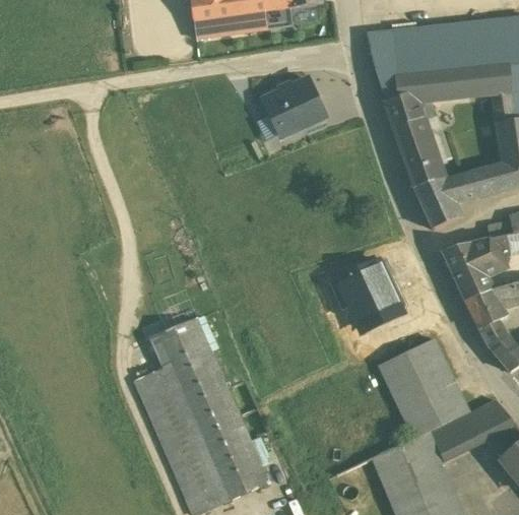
[(192,0),(196,36),(292,23),(289,6),(288,6),(287,0),(192,0)]
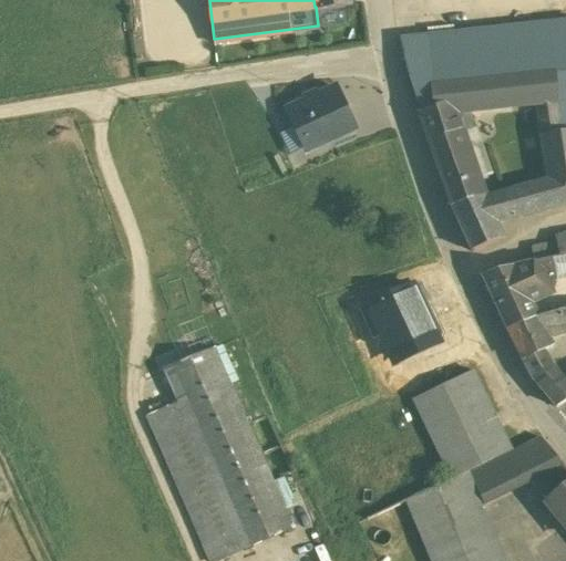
[(565,17),(428,31),(432,81),(451,79),(551,69),(565,66),(565,17)]
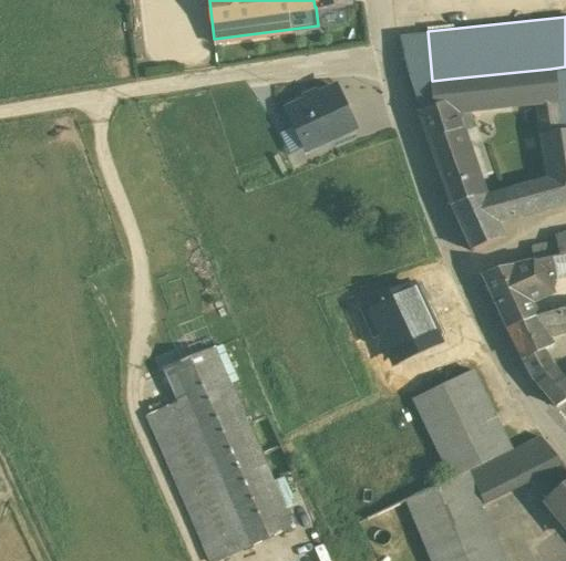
[(409,82),(418,107),(435,102),(432,81),(428,31),(402,33),(409,82)]
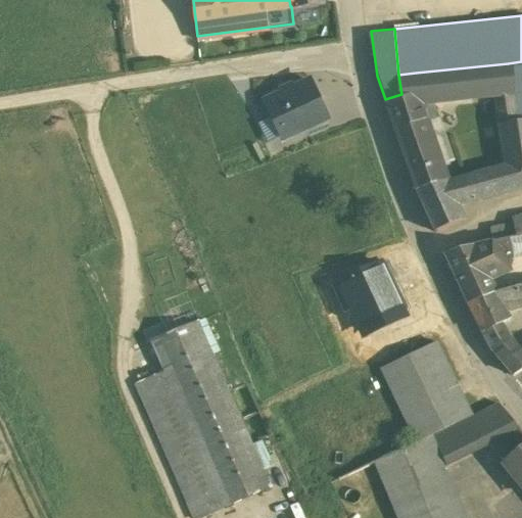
[(521,61),(508,63),(512,89),(521,87),(521,61)]
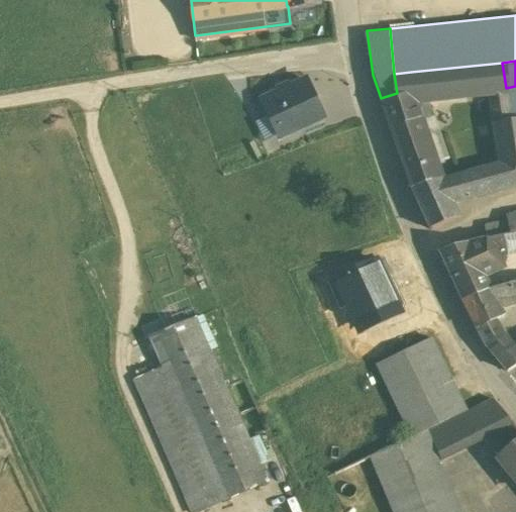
[(502,63),(411,72),(415,96),(427,95),(506,88),(502,63)]
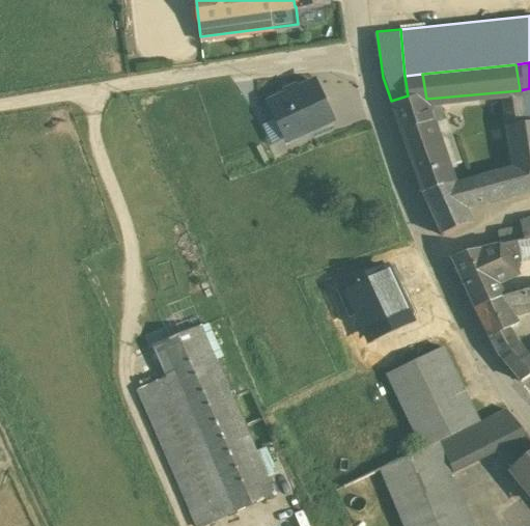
[(430,118),(424,99),(426,99),(422,74),(405,76),(408,95),(391,101),(420,187),(451,177),(430,118)]
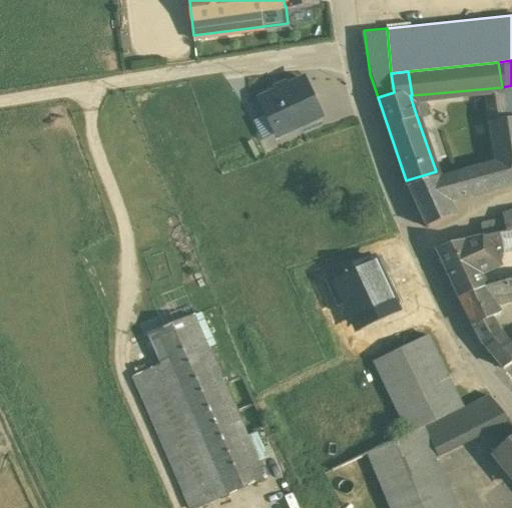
[(303,74),(259,94),(276,130),(291,123),(293,127),(321,114),(303,74)]
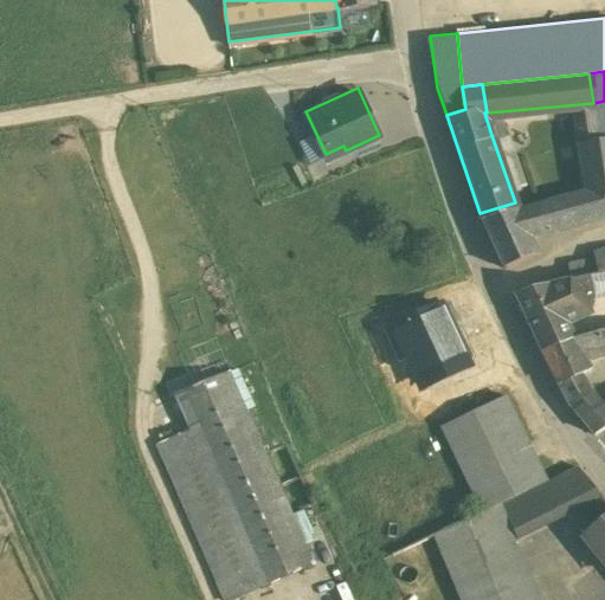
[(575,121),(578,139),(604,134),(604,101),(593,103),(596,117),(575,121)]
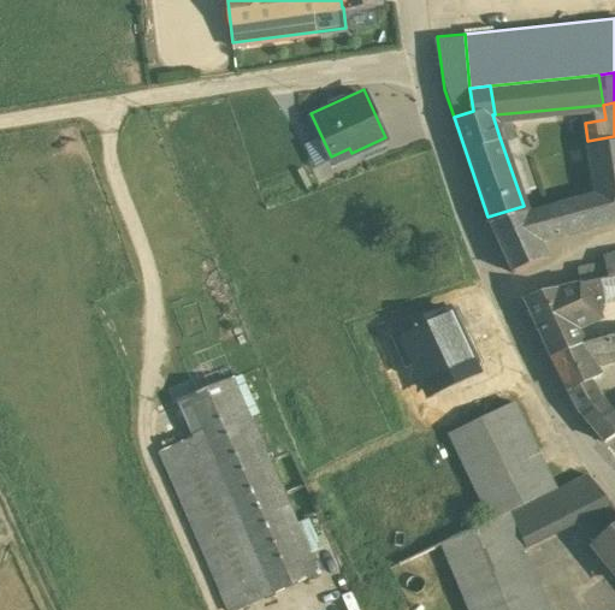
[(495,114),(492,114),(500,137),(516,132),(509,113),(495,114)]
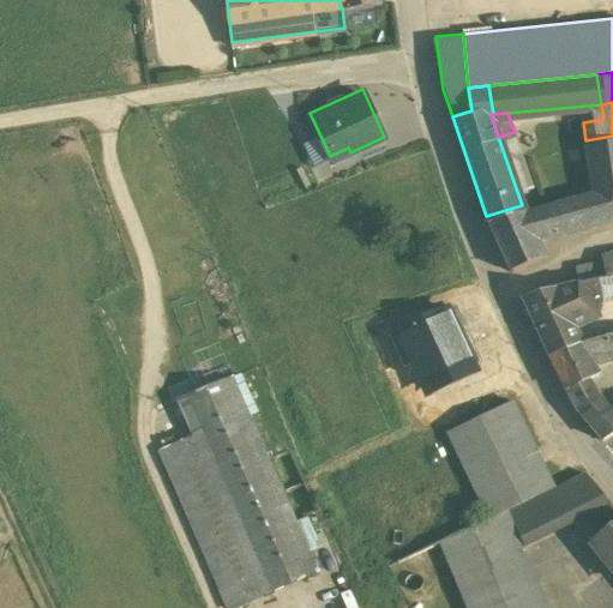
[(578,194),(582,209),(584,222),(612,214),(612,136),(586,140),(594,191),(578,194)]
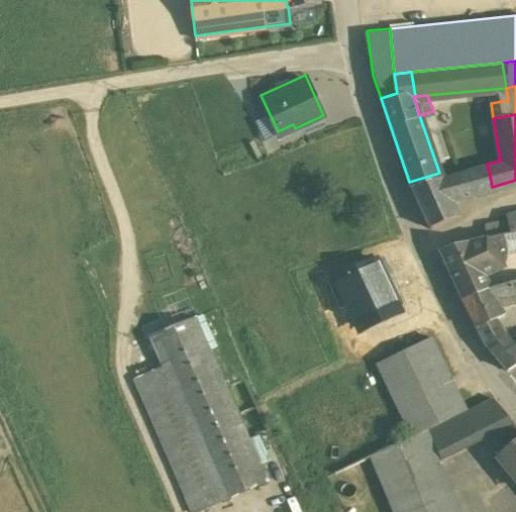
[(448,198),(492,187),(490,176),(487,164),(442,176),(448,198)]
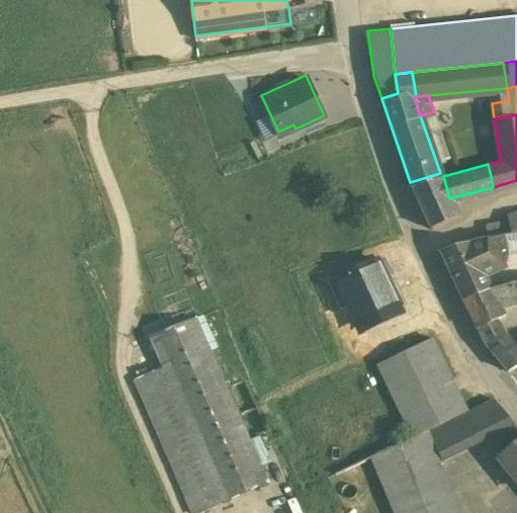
[(455,216),(449,198),(443,176),(442,172),(440,173),(410,182),(426,226),(455,216)]
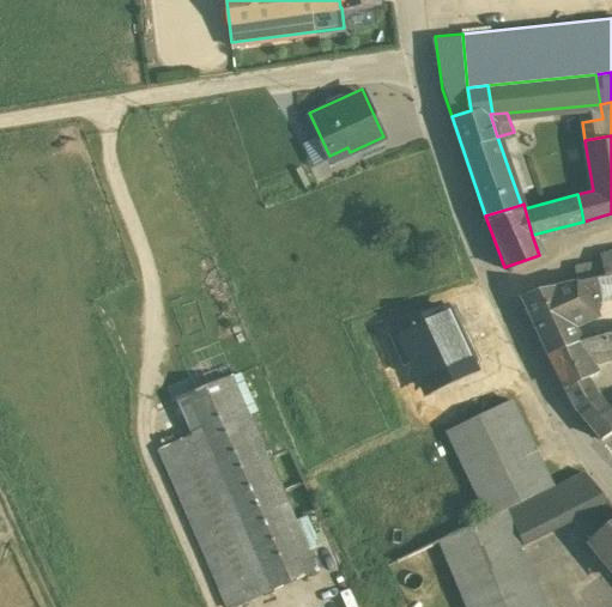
[(600,254),(603,272),(611,269),(611,246),(599,248),(600,254)]
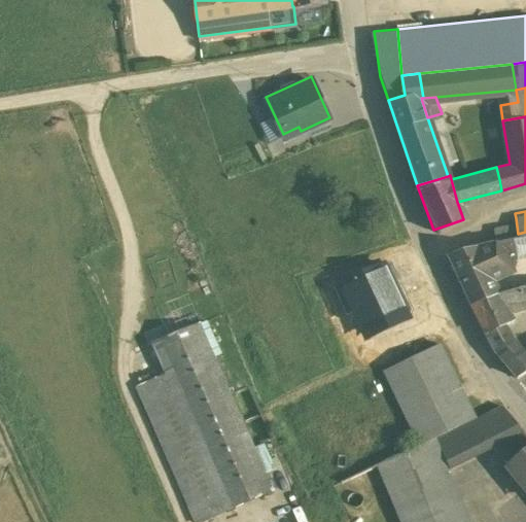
[(489,222),(492,239),(495,238),(510,236),(518,234),(516,218),(489,222)]
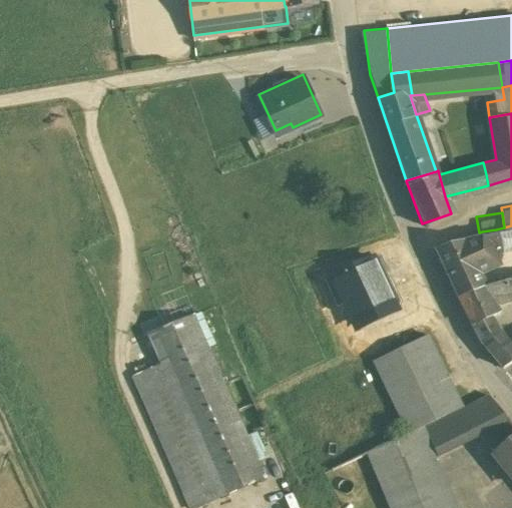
[(496,229),(482,231),(484,245),(498,243),(496,229)]
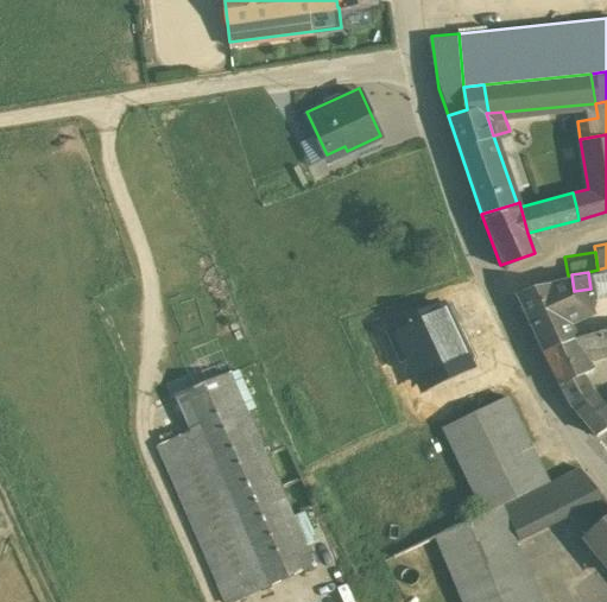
[(568,276),(547,279),(554,295),(574,291),(571,274),(568,276)]
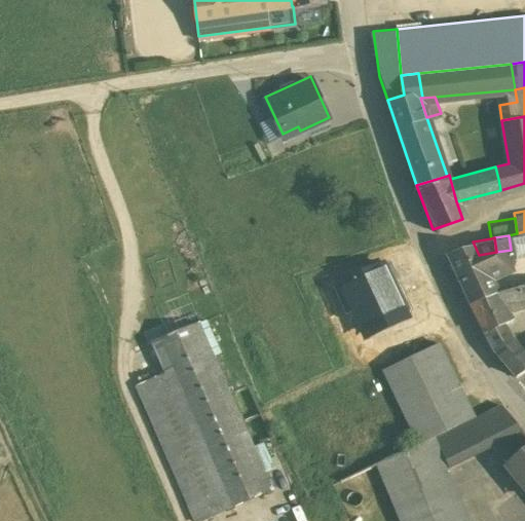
[(479,255),(473,242),(446,251),(469,301),(498,289),(490,278),(489,276),(479,255)]
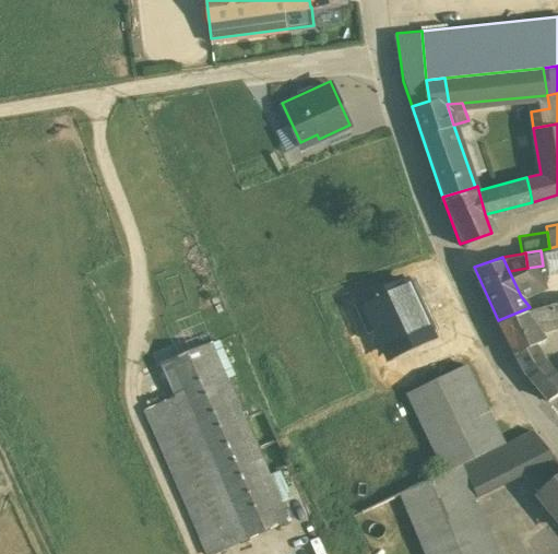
[(545,275),(543,266),(527,268),(509,271),(520,294),(521,296),(534,291),(531,282),(545,275)]
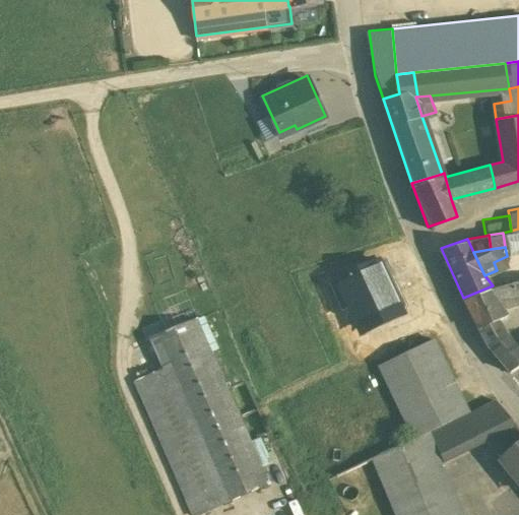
[(347,303),(358,324),(404,303),(383,255),(329,279),(341,306),(347,303)]
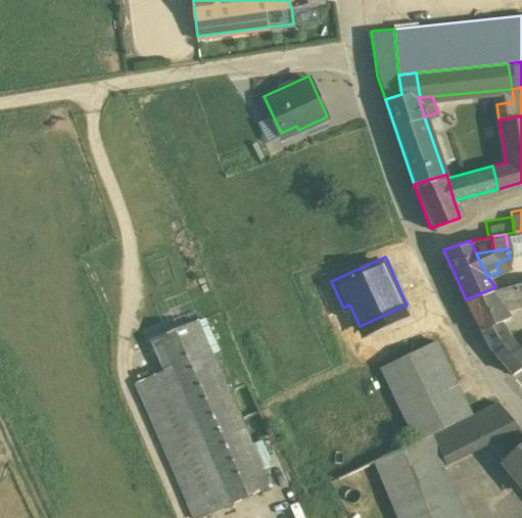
[(495,287),(466,299),(488,343),(505,335),(495,321),(508,316),(502,302),(519,296),(519,301),(521,300),(521,280),(516,281),(495,287)]
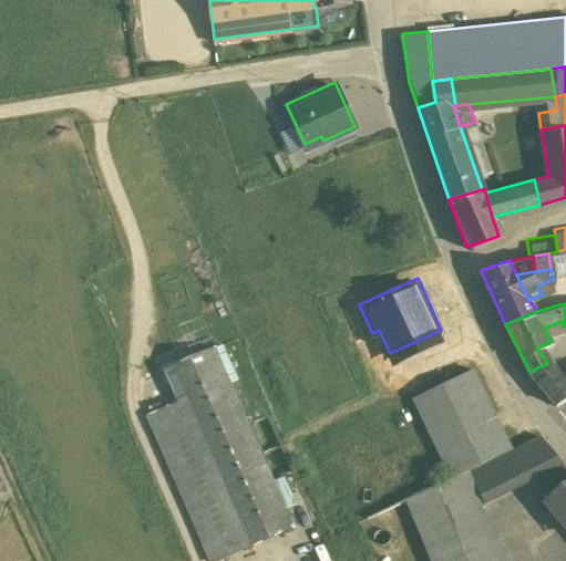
[(179,400),(246,550),(294,529),(215,347),(166,369),(179,400)]
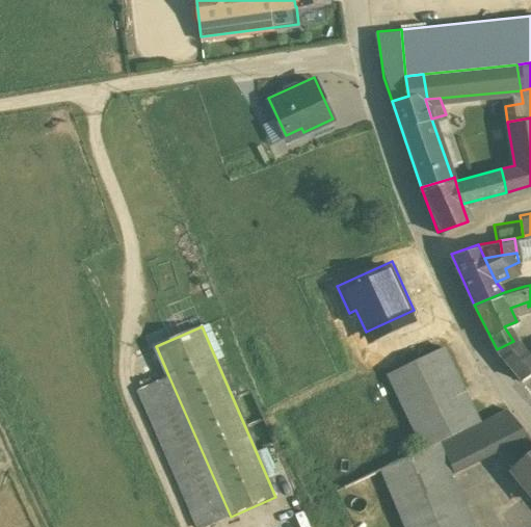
[(530,360),(513,341),(497,349),(521,377),(530,371),(530,360)]
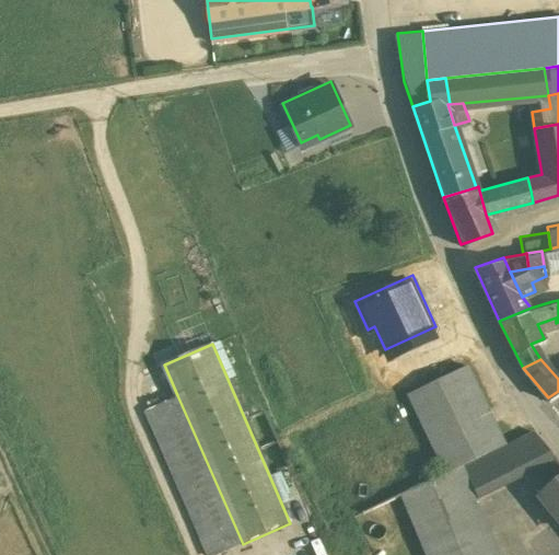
[(450,465),(461,460),(501,441),(465,363),(415,386),(450,465)]
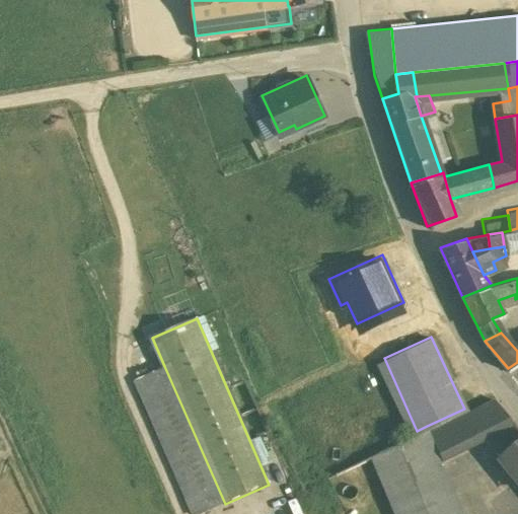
[(133,380),(190,513),(201,513),(225,504),(164,366),(133,380)]
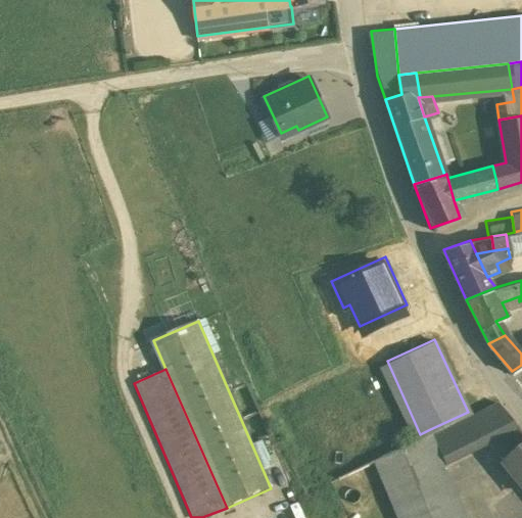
[(468,412),(430,429),(443,462),(518,425),(508,416),(496,398),(468,412)]
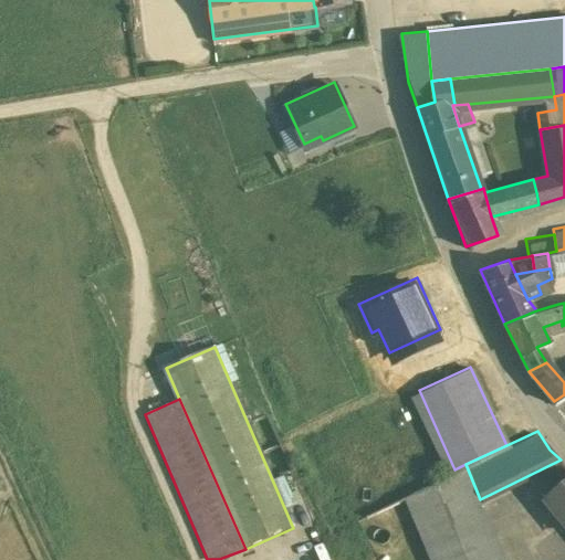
[(504,559),(480,499),(466,464),(454,469),(404,494),(429,559),(504,559)]
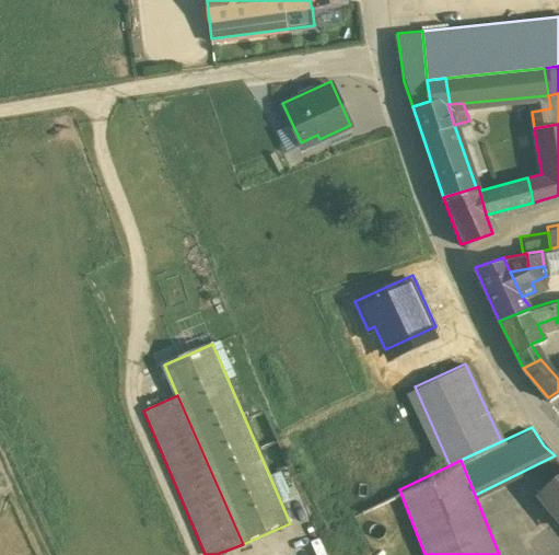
[(558,472),(539,487),(558,512),(558,472)]
